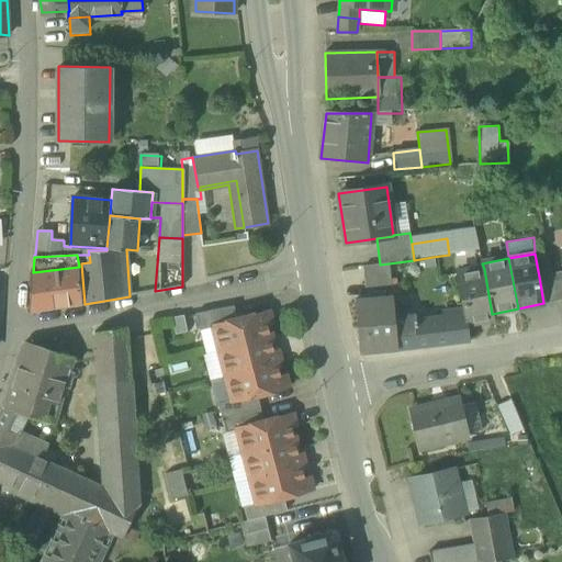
[(364,267),(366,285),(391,283),(389,263),(380,265),(364,267)]
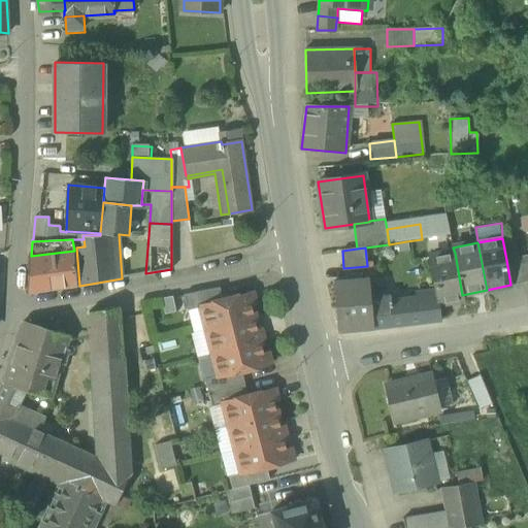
[(29,257),(28,294),(77,287),(74,251),(31,256),(29,257)]
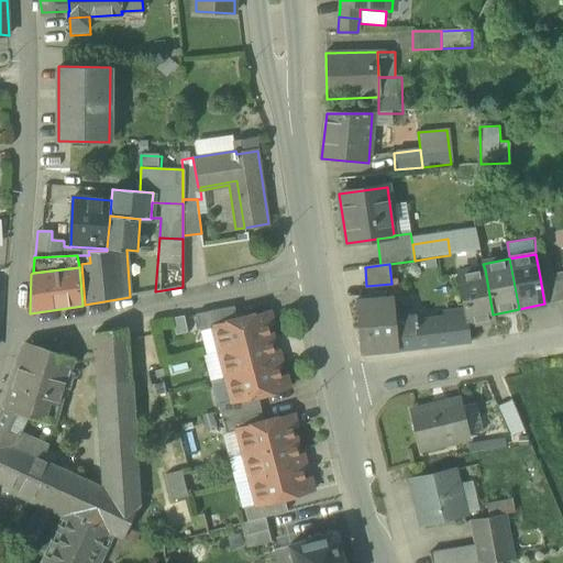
[(494,319),(493,315),(485,269),(459,274),(467,324),(494,319)]
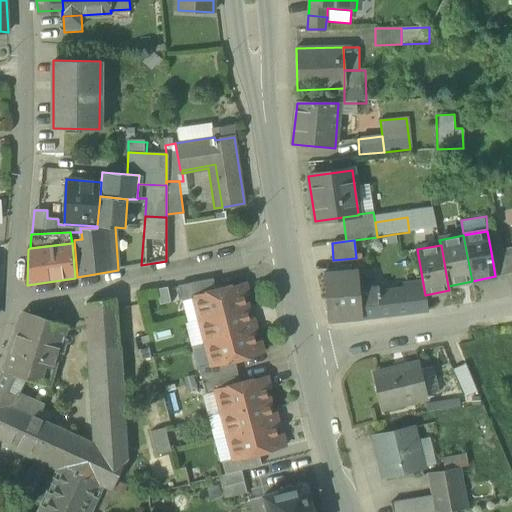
[(511,248),(502,250),(507,274),(511,273),(511,248)]
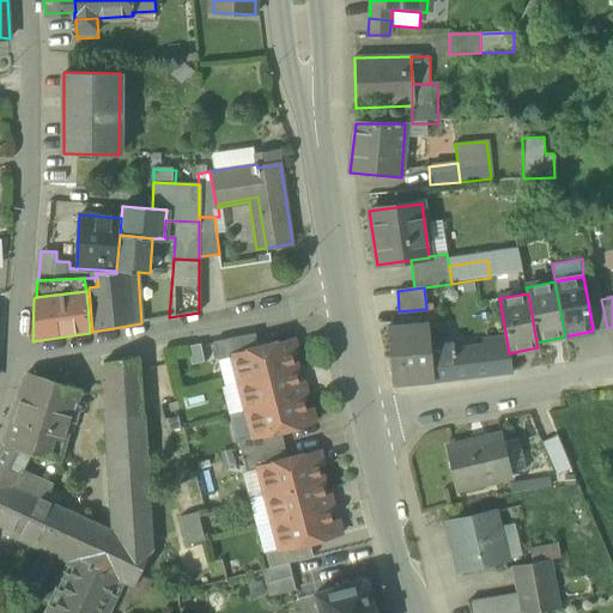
[(593,331),(607,328),(601,299),(588,302),(593,331)]
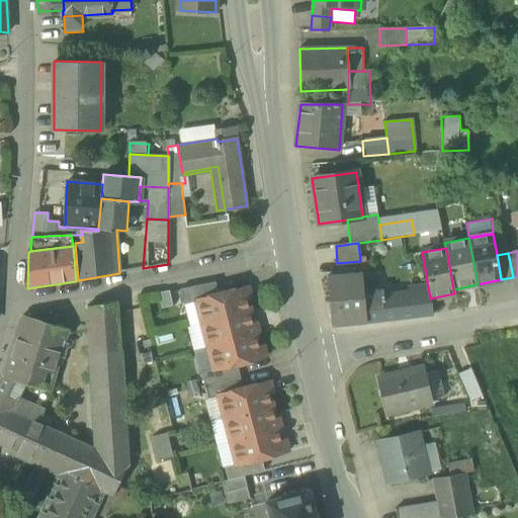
[(361,274),(360,261),(337,263),(338,276),(361,274)]
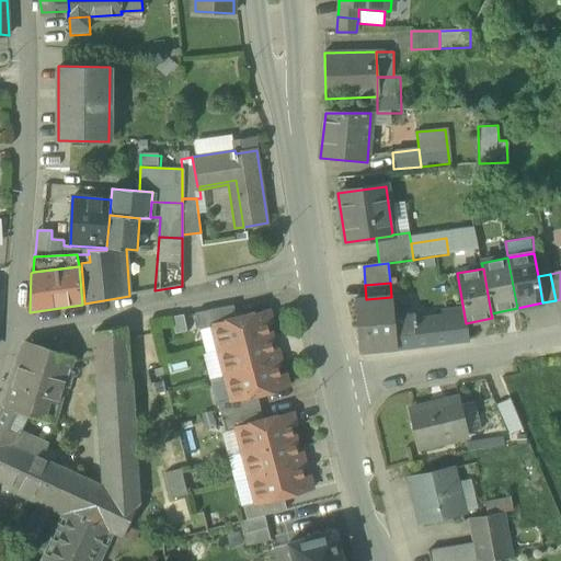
[(359,352),(397,348),(393,317),(391,297),(366,299),(355,300),(357,327),(359,352)]
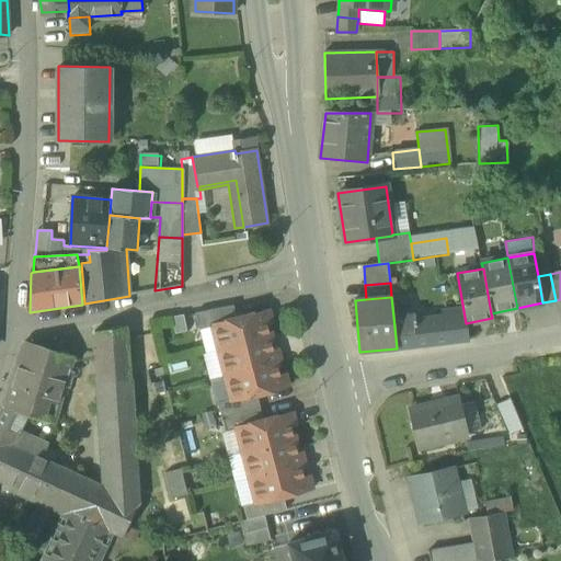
[(195,313),(199,330),(214,327),(214,324),(237,319),(233,306),(195,313)]
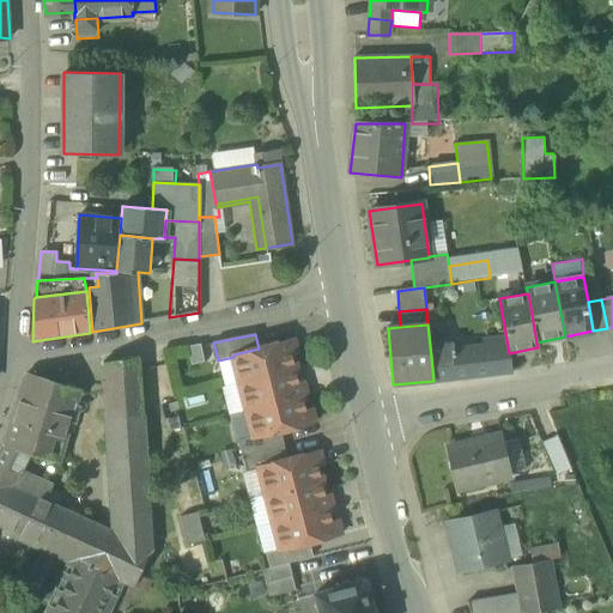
[(234,357),(241,383),(296,369),(292,354),(297,353),(293,339),(259,349),(234,354),(234,357)]
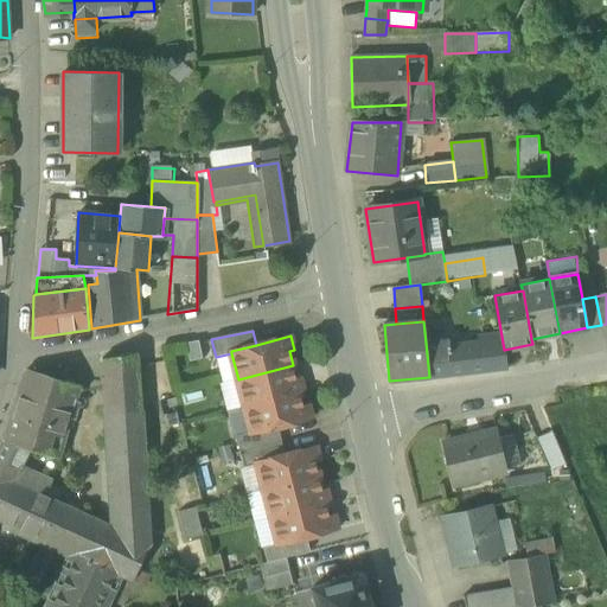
[(186,344),(190,362),(203,359),(199,342),(199,340),(186,344)]
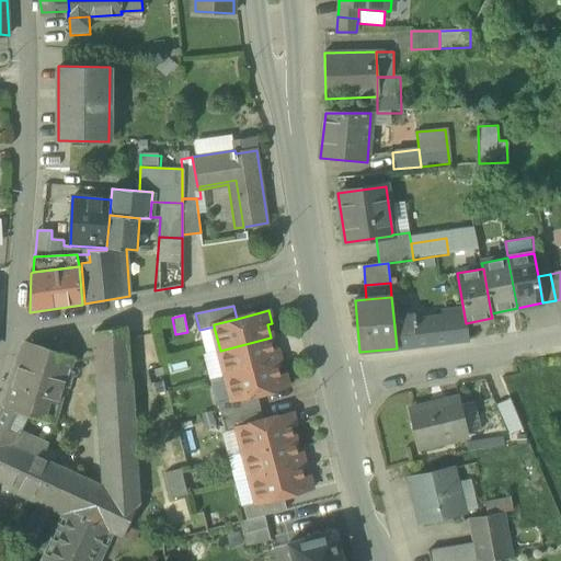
[(412,315),(393,317),(397,348),(467,340),(465,320),(439,322),(414,325),(412,315)]
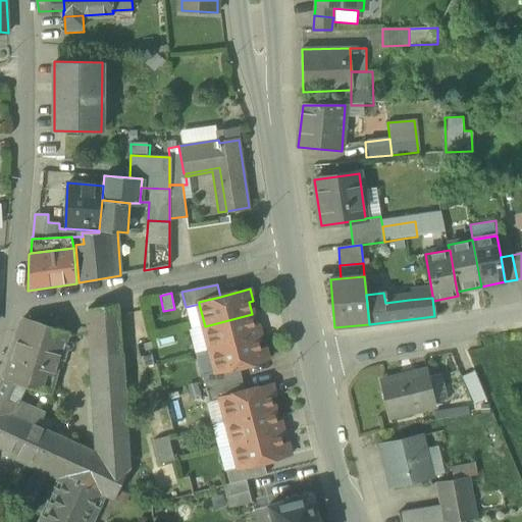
[(90,310),(97,455),(129,470),(123,353),(121,353),(118,304),(90,310)]
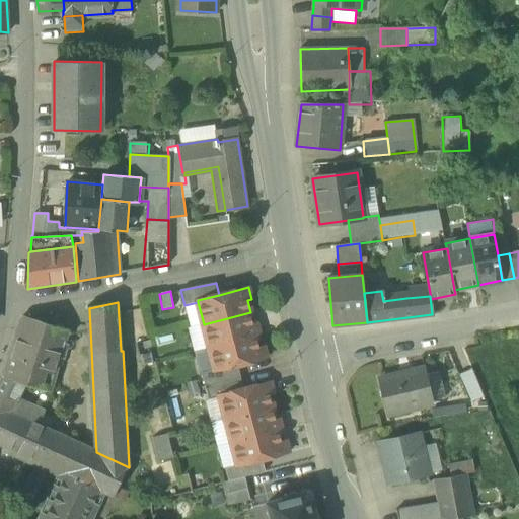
[(204,324),(210,348),(256,336),(250,312),(204,324)]
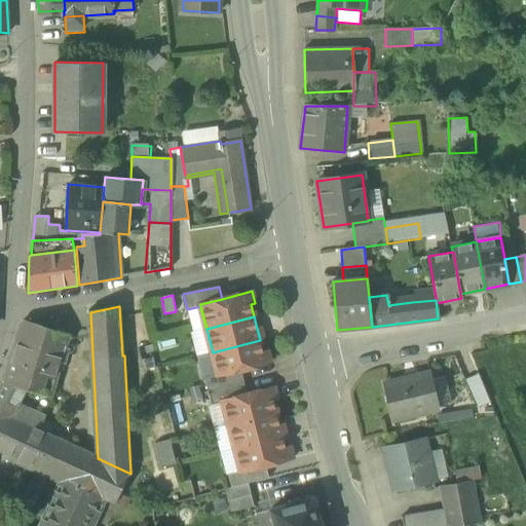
[(23,323),(3,382),(24,389),(50,398),(69,337),(23,323)]
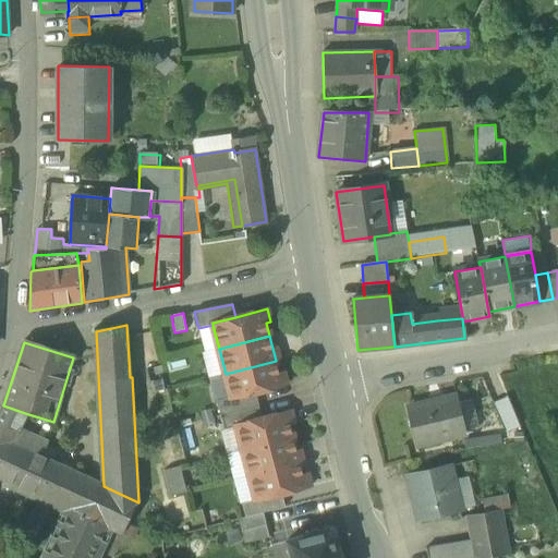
[(279,374),(276,361),(226,374),(232,398),(232,399),(255,393),(287,385),(283,373),(279,374)]
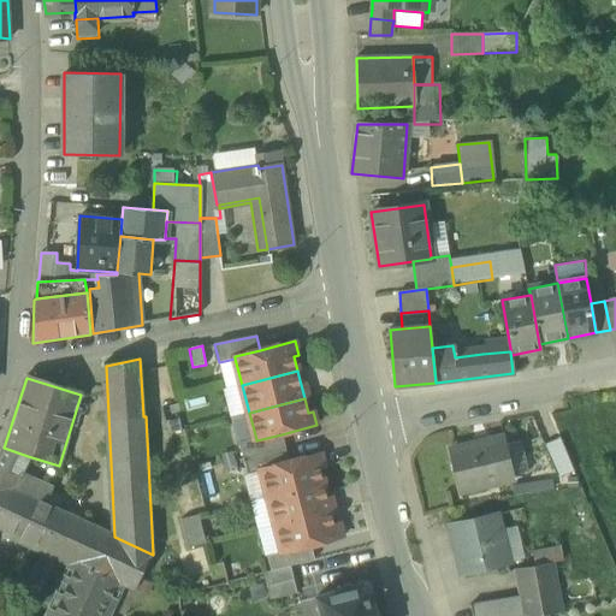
[(289,462),(285,448),(282,434),(256,440),(256,439),(240,443),(243,458),(244,458),(248,474),(261,471),(261,469),(289,462)]
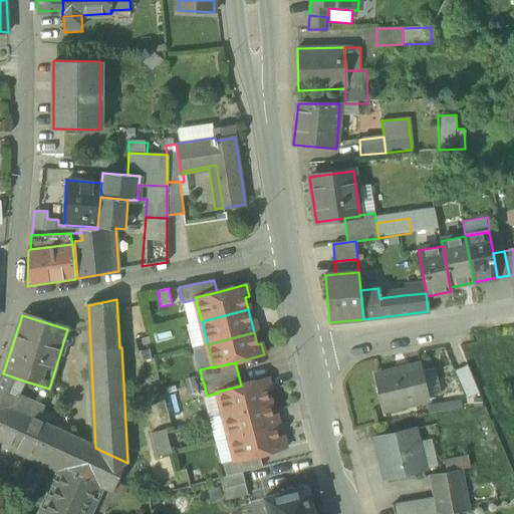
[(375,375),(384,411),(429,401),(420,364),(375,375)]
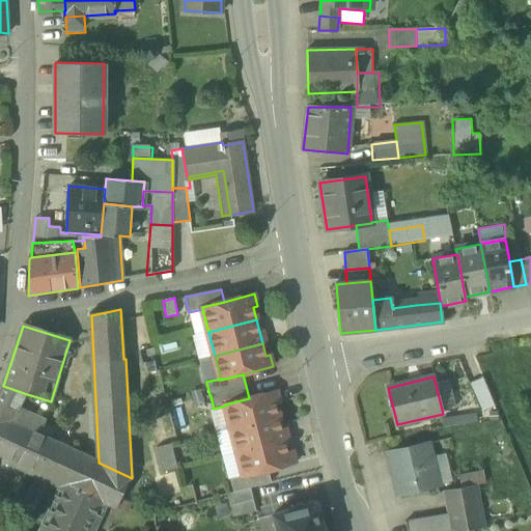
[(473,390),(483,415),(497,410),(486,384),(473,390)]
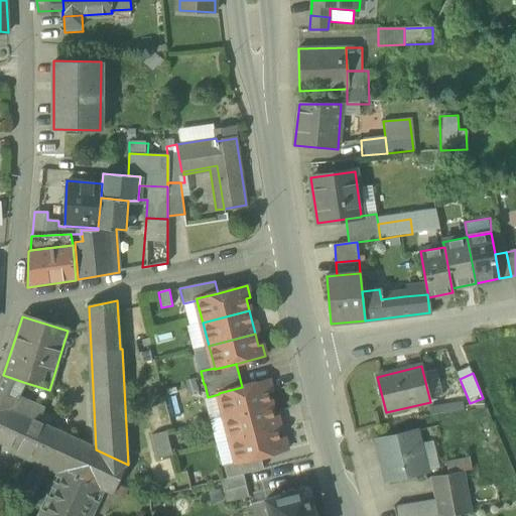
[(11,410),(23,382),(3,375),(2,375),(0,378),(0,441),(4,443),(40,461),(54,430),(11,410)]
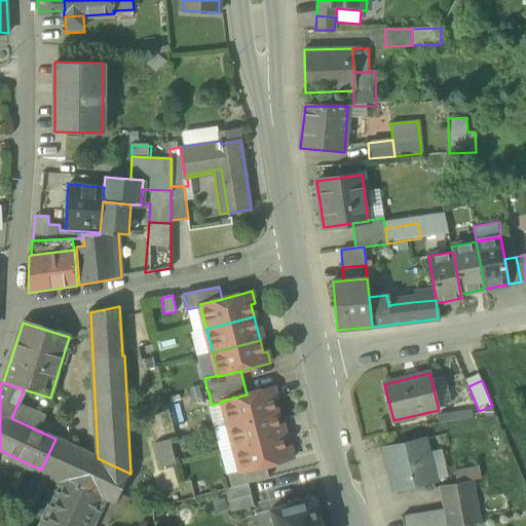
[(223,402),(229,424),(276,412),(273,401),(277,400),(274,387),(247,395),(223,401),(223,402)]
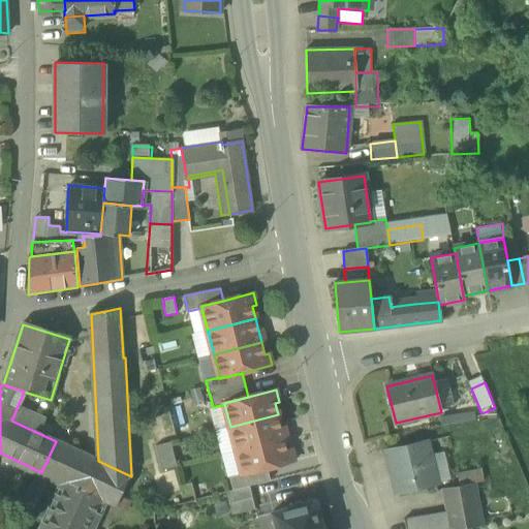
[(230,427),(237,452),(284,438),(278,414),(230,427)]
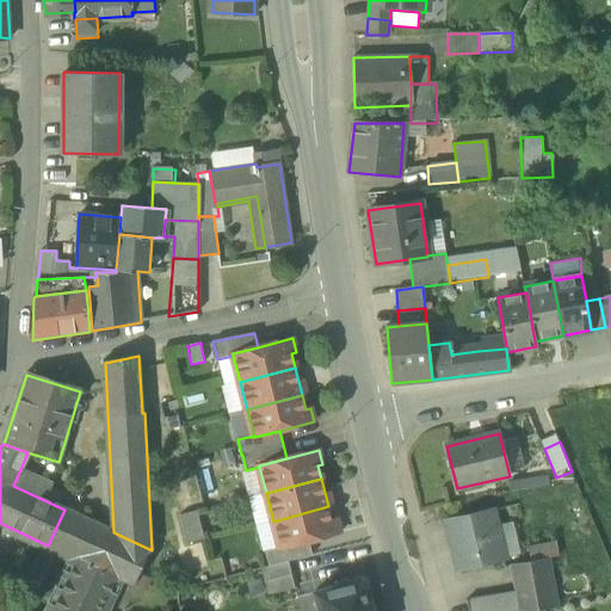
[(332,519),(328,506),(273,522),(281,548),(281,549),(308,542),(340,534),(337,518),(332,519)]
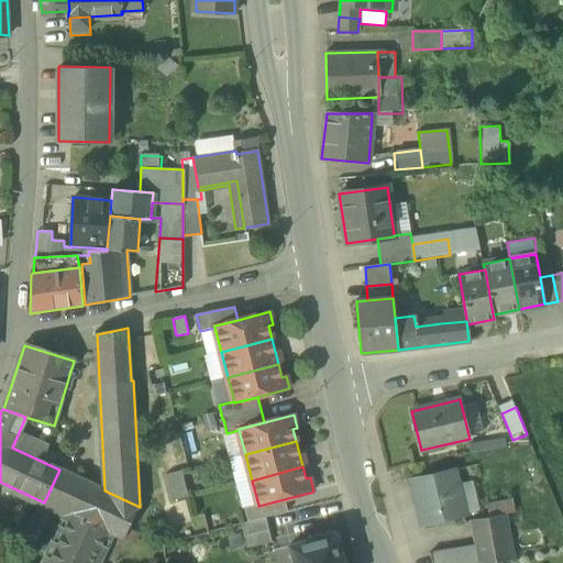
[(44,503),(58,509),(74,476),(59,470),(44,503)]
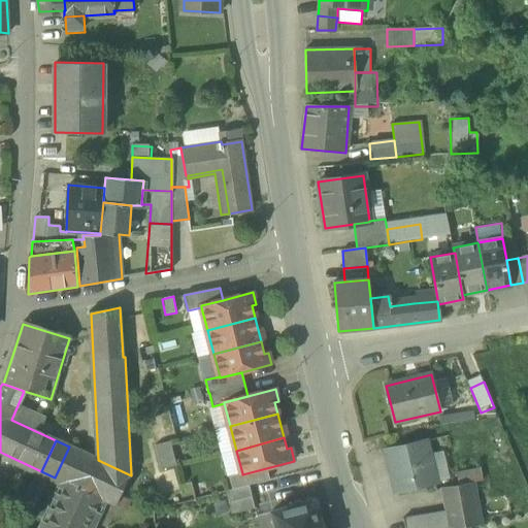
[(387,450),(397,493),(436,484),(426,440),(387,450)]
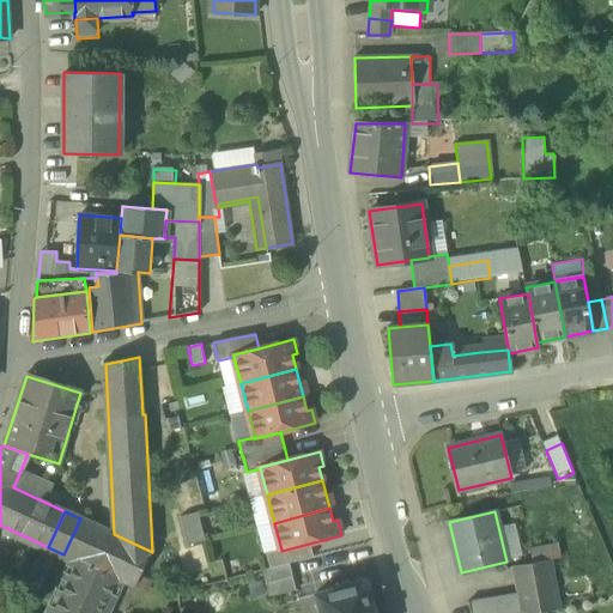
[(180,517),(187,545),(205,540),(198,513),(180,517)]
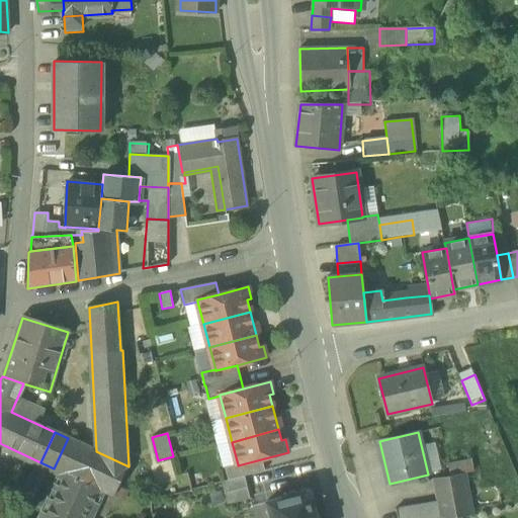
[(114,497),(128,466),(96,451),(68,438),(54,468),(65,473),(100,490),(114,497)]
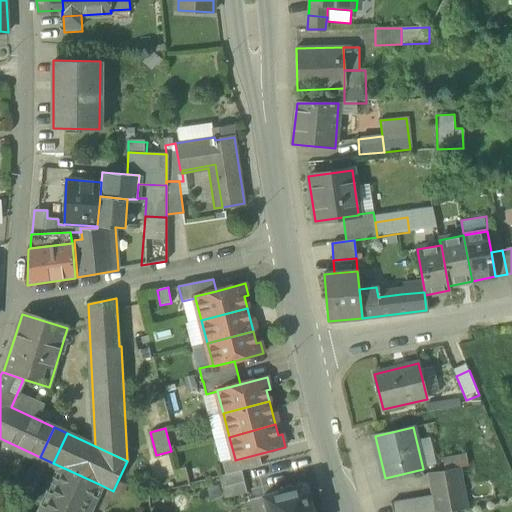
[(222,462),(225,475),(242,470),(261,465),(258,454),(235,460),(235,459),(222,462)]
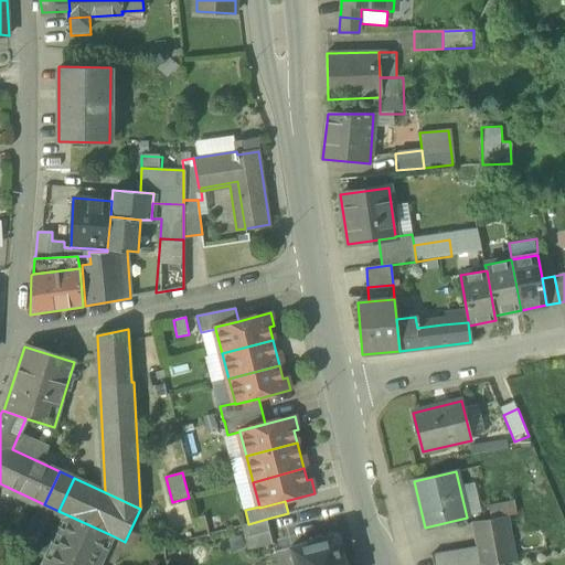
[(487,507),(489,520),(507,516),(514,515),(512,502),(487,507)]
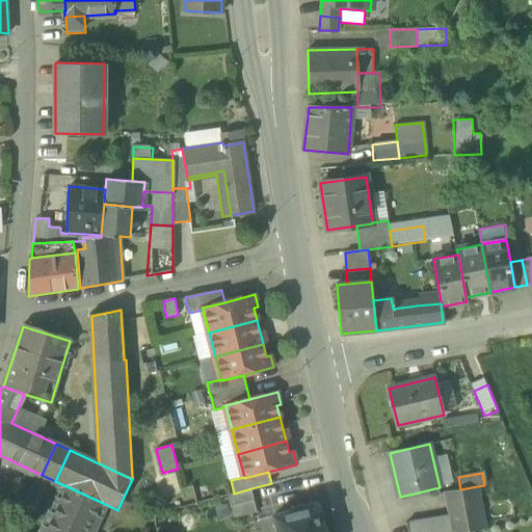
[(67,486),(45,531),(88,531),(103,503),(67,486)]
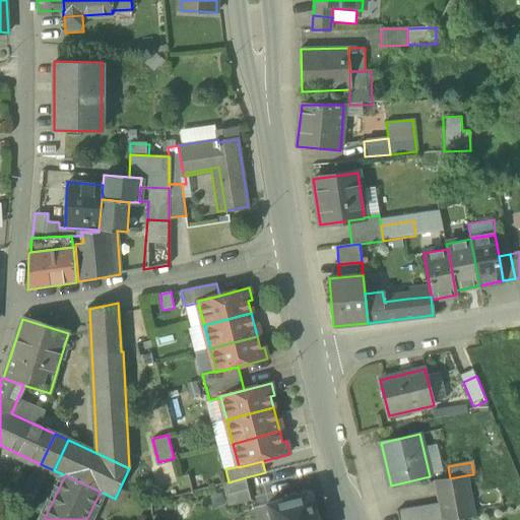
[(443,502),(445,519),(449,519),(458,518),(474,515),(466,475),(450,478),(438,480),(443,502)]
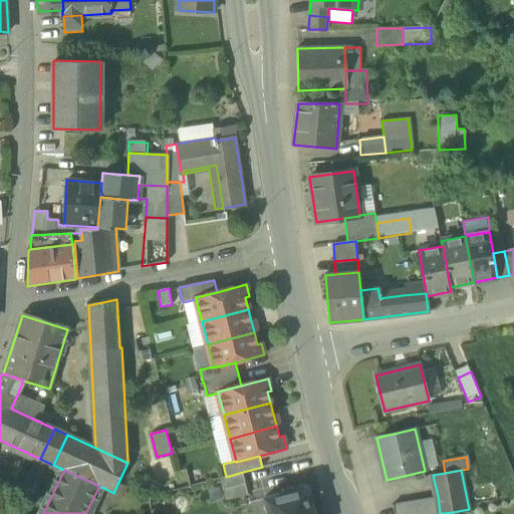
[(248,495),(243,472),(226,477),(219,478),(225,501),(248,495)]
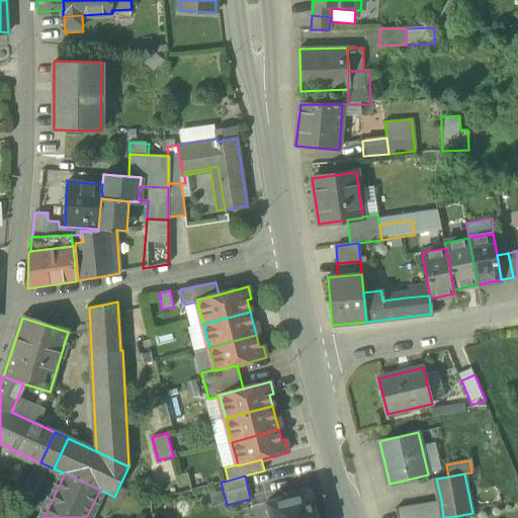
[(317,517),(310,491),(300,493),(291,492),(286,496),(268,501),(272,517),(317,517)]
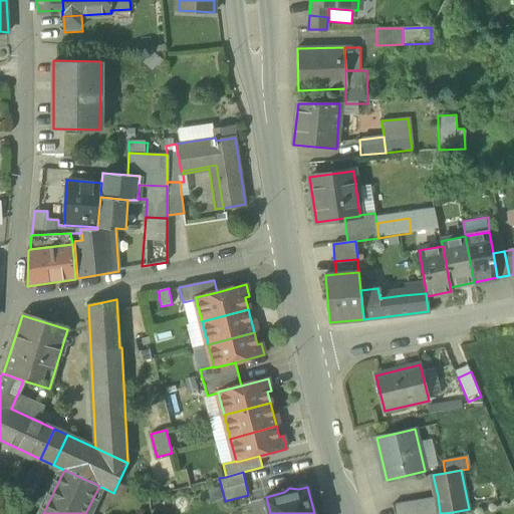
[(392,505),(394,513),(440,513),(438,496),(392,505)]
